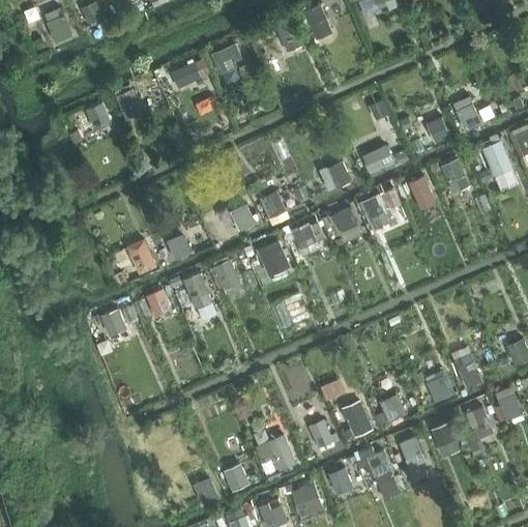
[(92,5),(78,11),(84,29),(99,23),(92,5)]
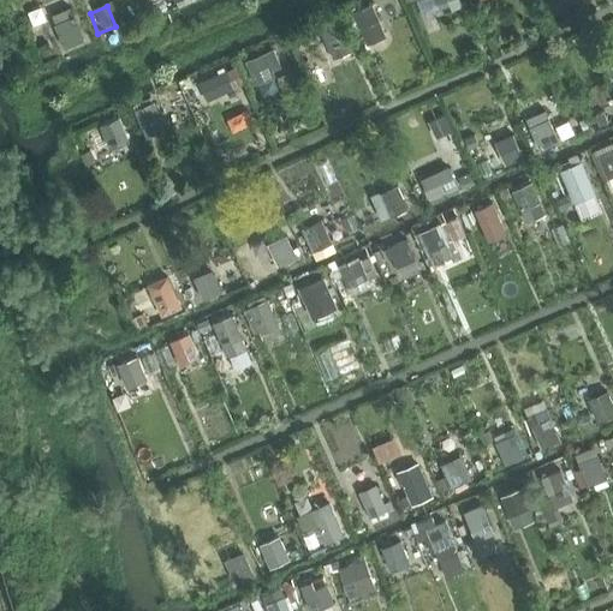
[(372,9),(353,15),(361,36),(379,29),(372,9)]
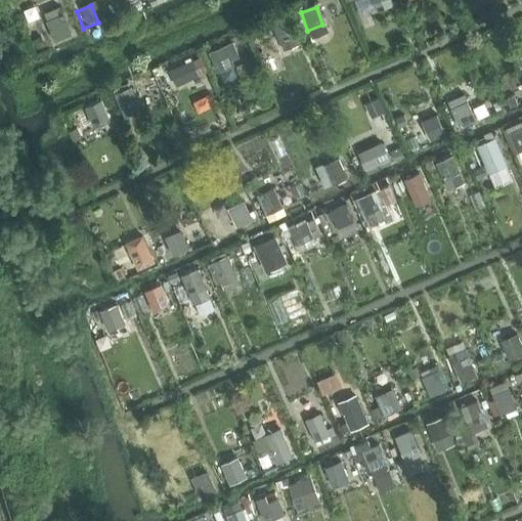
[(73,37),(63,11),(46,17),(56,43),(73,37)]
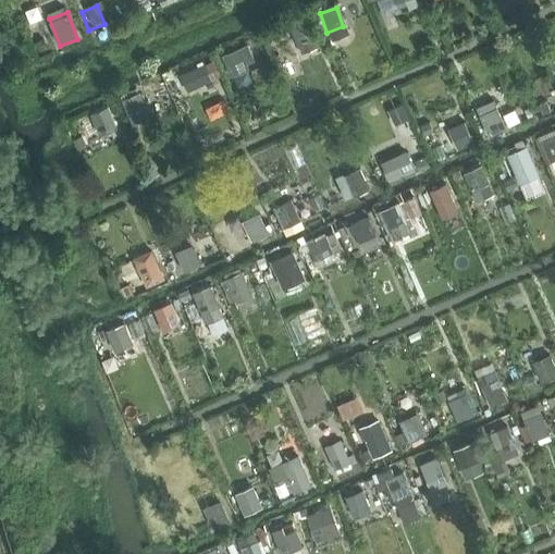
[(307,73),(325,68),(310,17),(291,23),(307,73)]
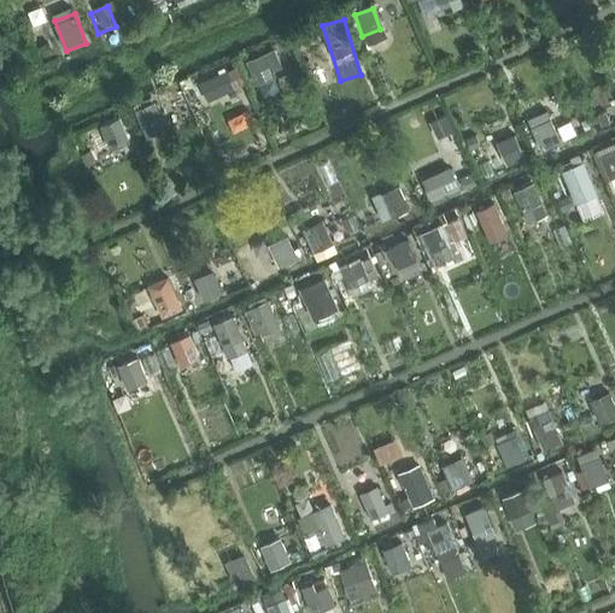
[(259,56),(238,66),(250,88),(270,77),(259,56)]
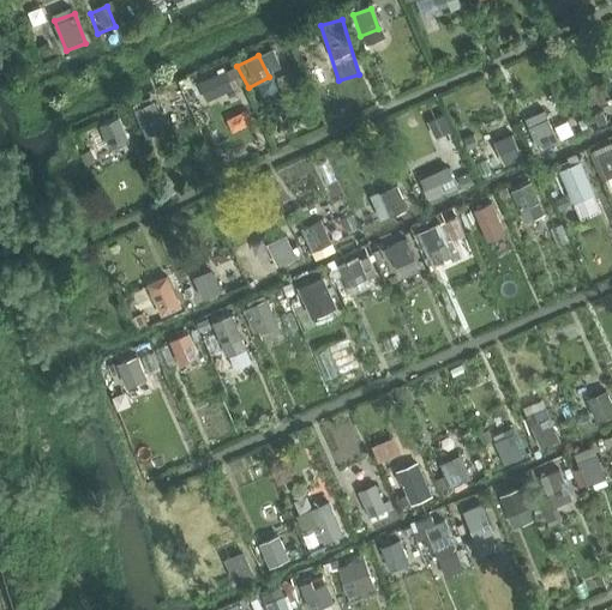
[(155,101),(137,107),(144,127),(162,121),(155,101)]
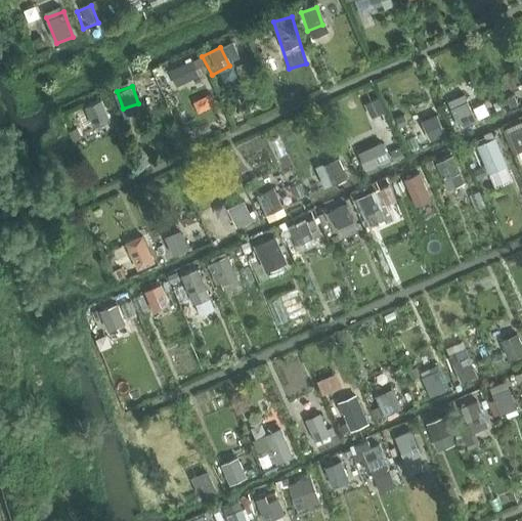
[(468,97),(452,102),(459,120),(474,115),(468,97)]
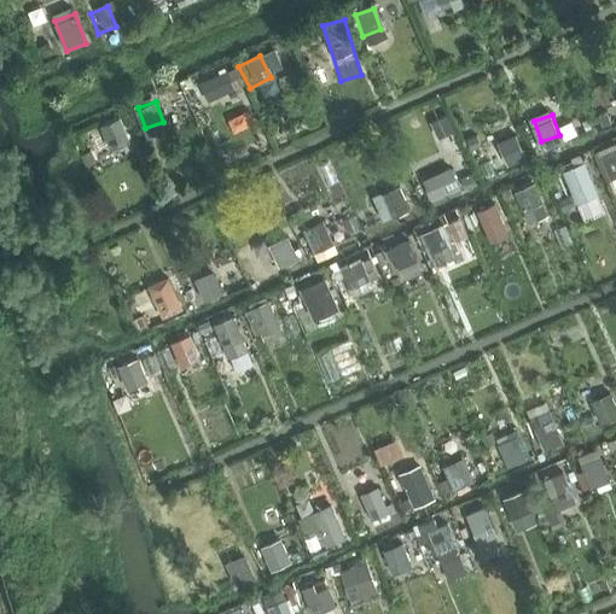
[(100,128),(114,151),(132,141),(120,118),(100,128)]
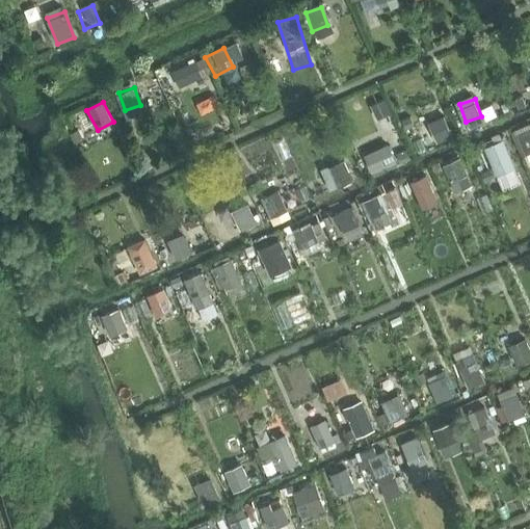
[(529,163),(529,124),(514,130),(527,164),(529,163)]
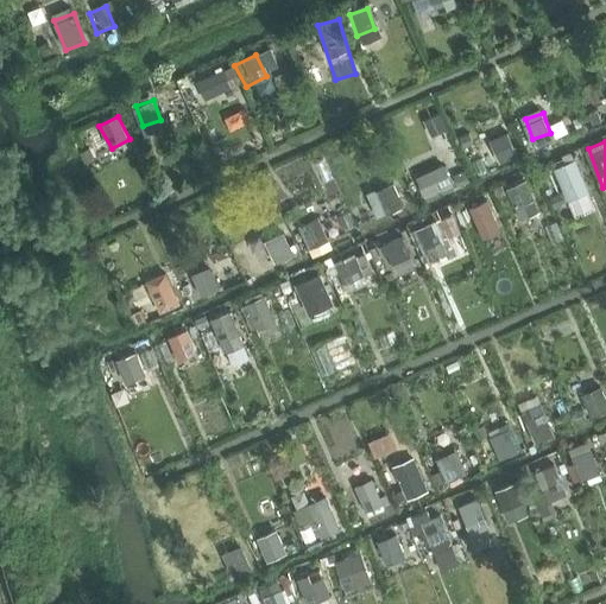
[(561,163),(543,172),(556,195),(573,185),(561,163)]
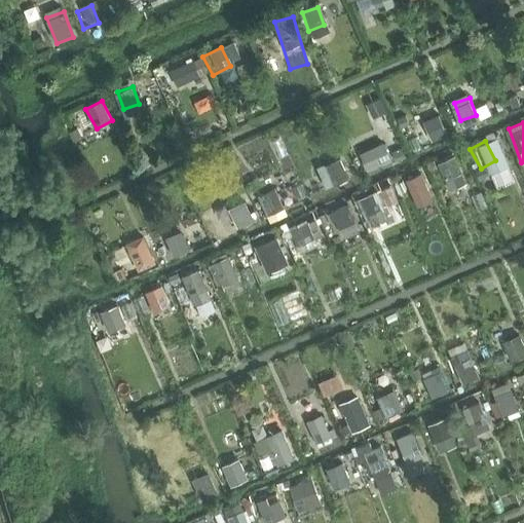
[(370,145),(354,150),(361,167),(376,162),(370,145)]
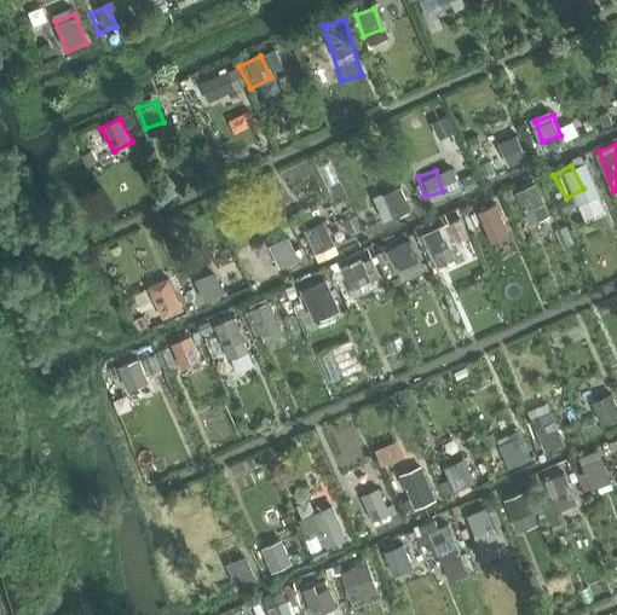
[(536,183),(514,192),(530,226),(551,215),(536,183)]
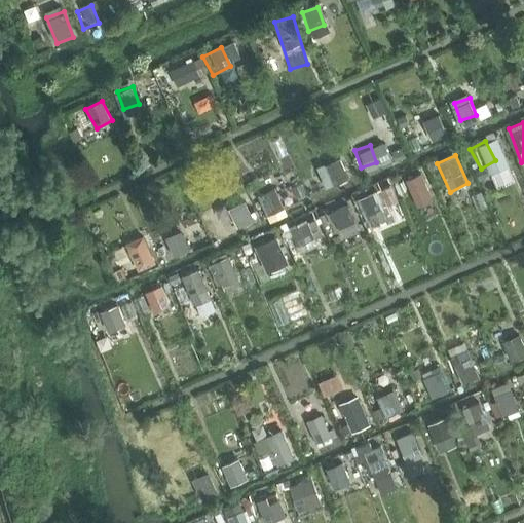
[(419,175),(404,180),(410,197),(425,192),(419,175)]
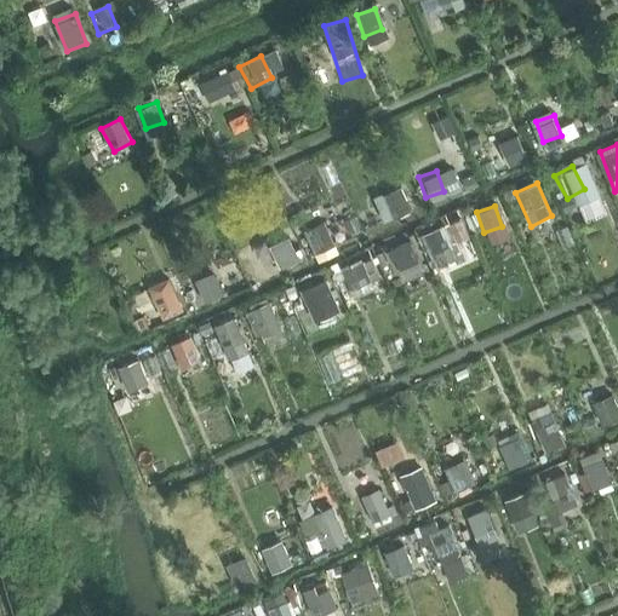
[(347,211),(328,218),(336,239),(354,231),(347,211)]
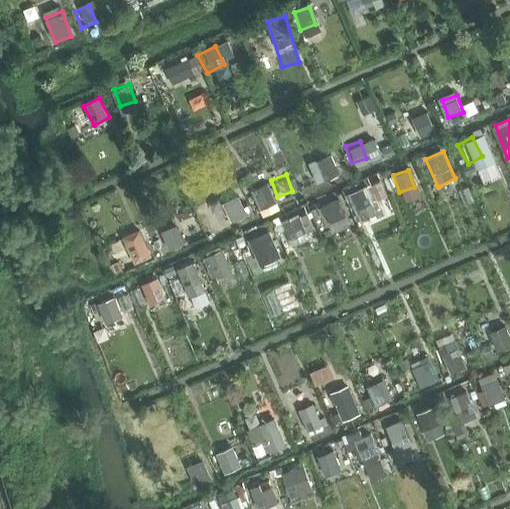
[(347,195),(360,222),(391,206),(379,180),(347,195)]
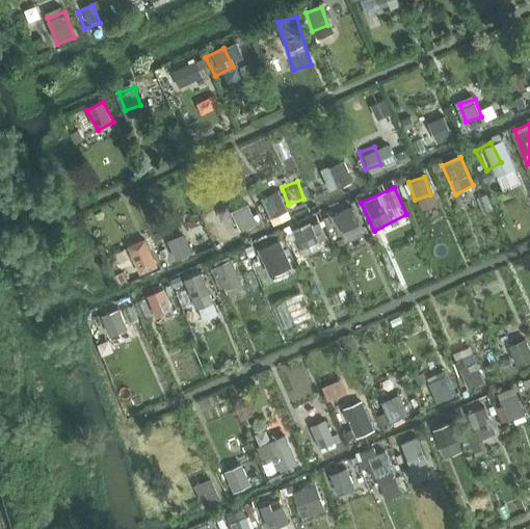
[(241,232),(258,223),(248,204),(232,212),(241,232)]
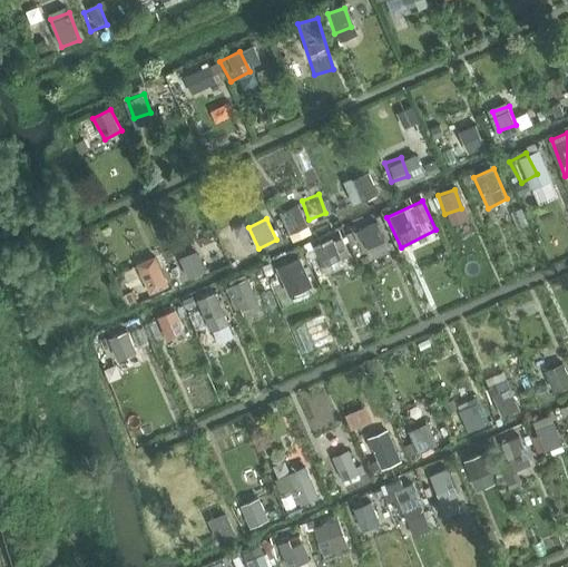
[(373,222),(356,228),(363,247),(380,241),(373,222)]
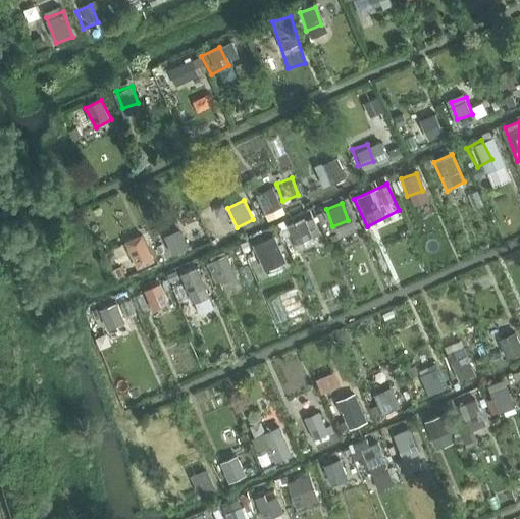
[(296,246),(321,232),(311,214),(287,227),(296,246)]
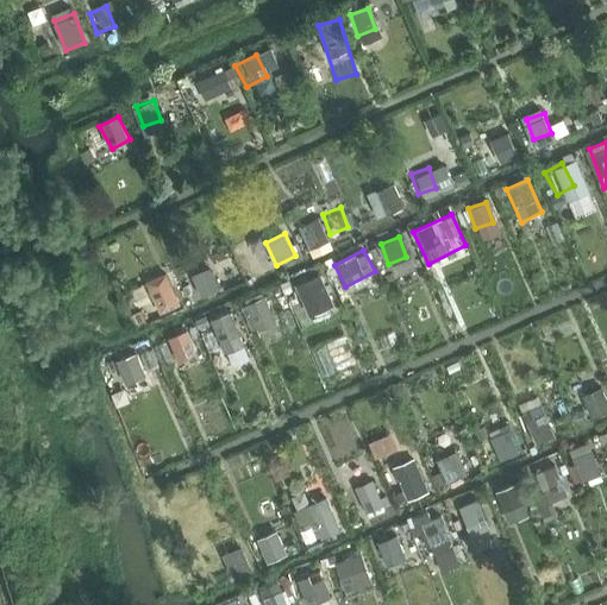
[(200,263),(182,270),(191,290),(208,284),(200,263)]
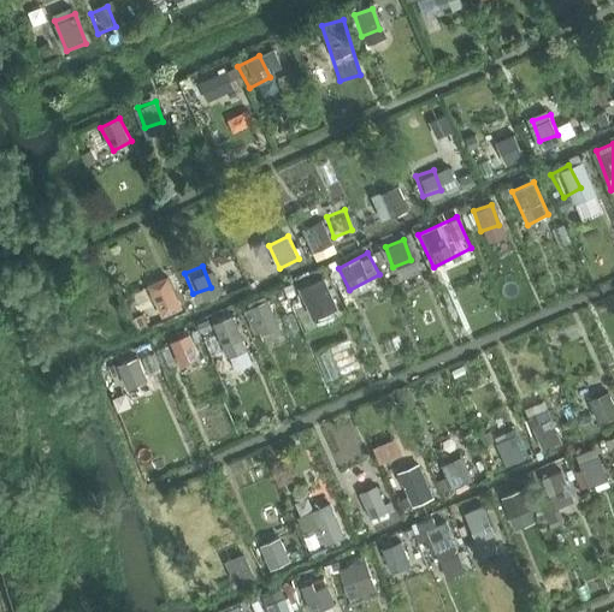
[(171,277),(134,291),(147,325),(184,310),(171,277)]
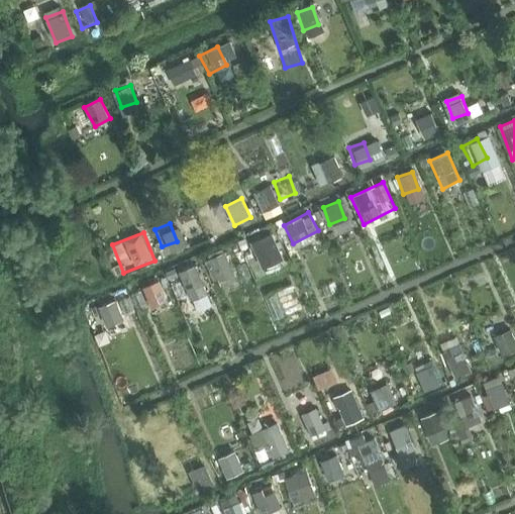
[(263,234),(247,240),(253,258),(269,251),(263,234)]
